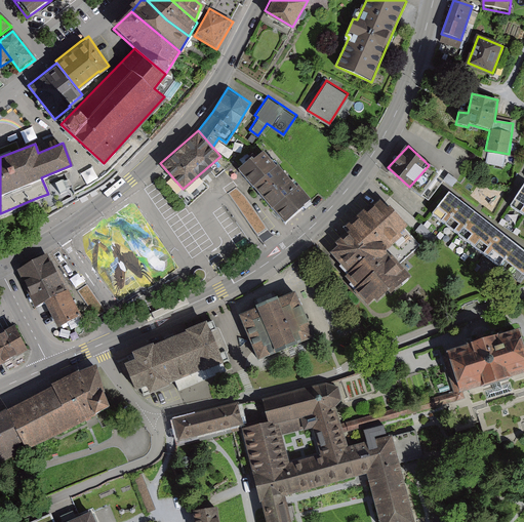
[(238,167),(252,185),(276,165),(263,150),(253,158),(251,156),(238,167)]
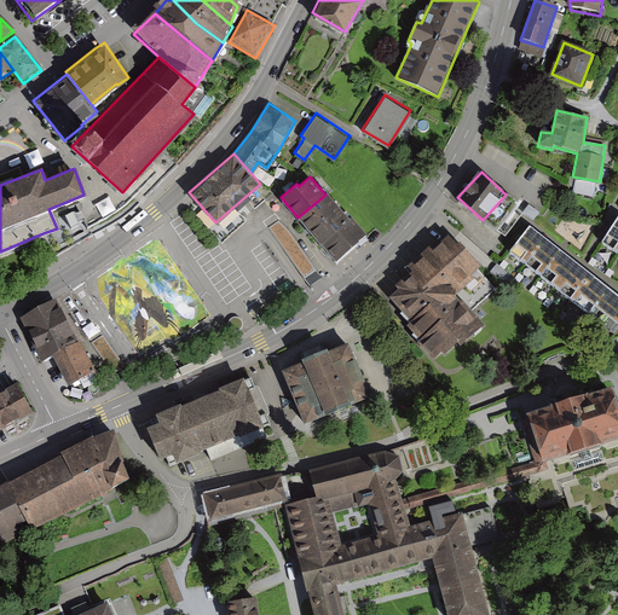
[(350,219),(328,193),(325,195),(298,218),(321,244),(321,243),(350,219)]
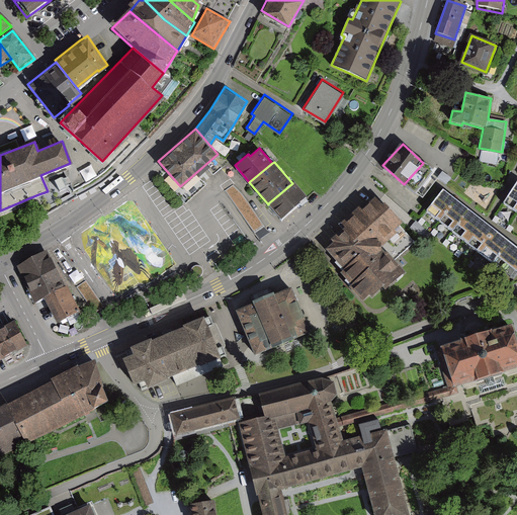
[(233,182),(224,188),(254,233),(259,229),(264,225),(242,191),(233,182)]
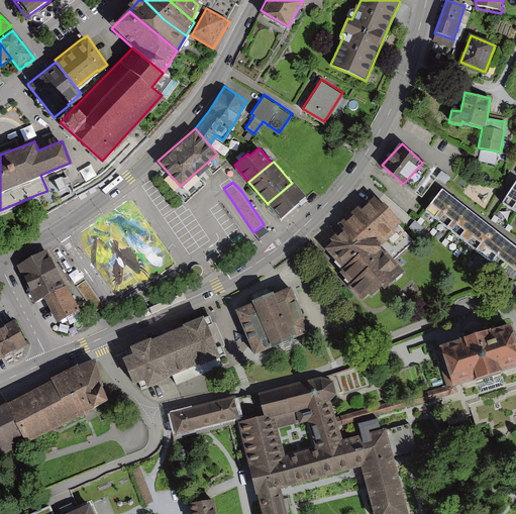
[(300,201),(299,200),(305,195),(294,182),(292,183),(268,203),(280,217),(300,201)]
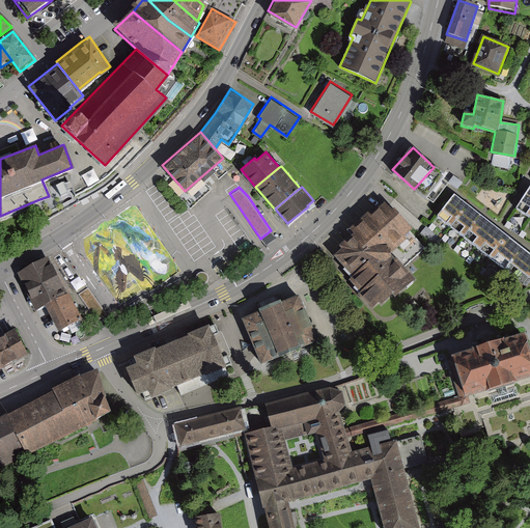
[(529,189),(518,207),(529,215),(529,189)]
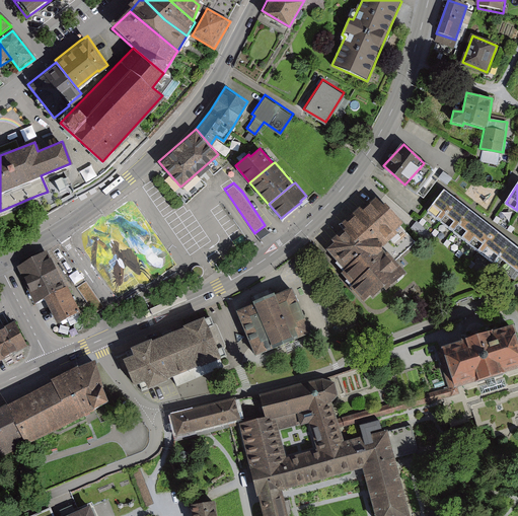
[(517,272),(517,249),(444,191),(429,210),(514,278),(517,272)]
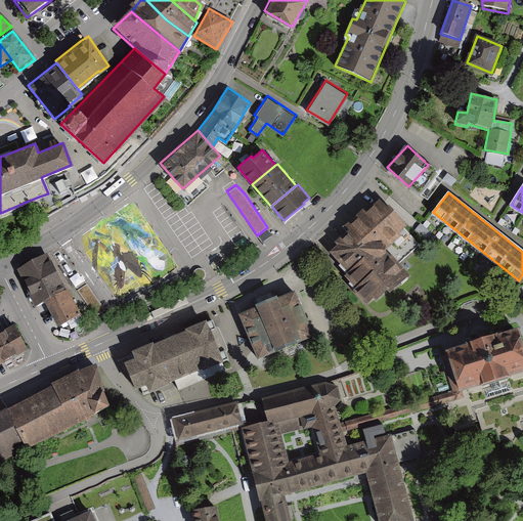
[(383,201),(327,249),(374,304),(410,273),(400,261),(420,245),(383,201)]
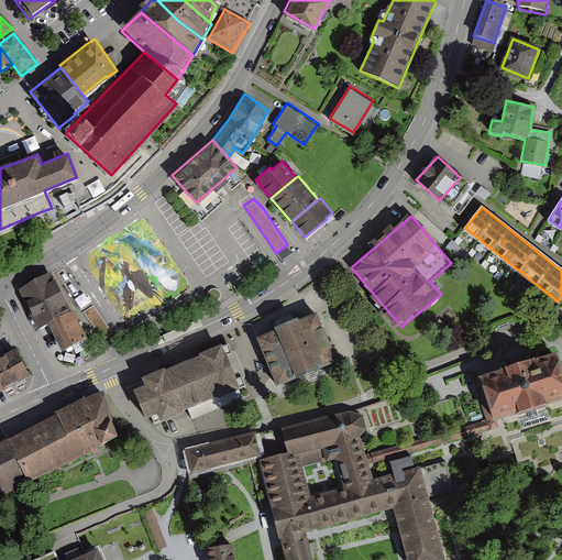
[(69,313),(50,271),(19,286),(39,327),(53,320),(69,313)]
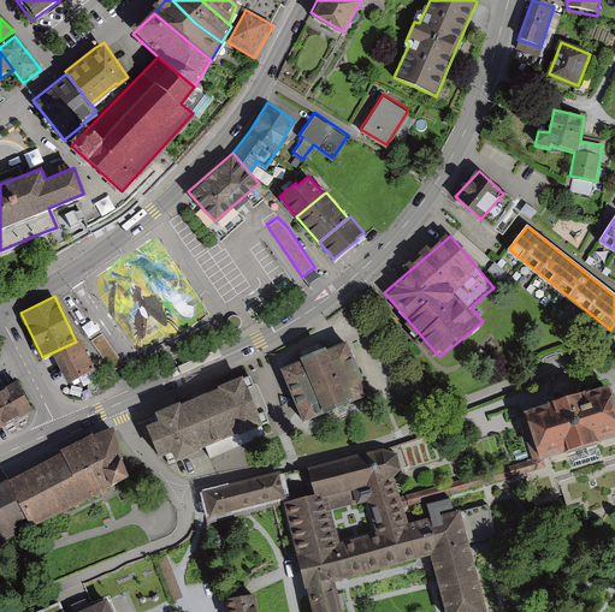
[(107,364),(119,357),(105,331),(92,337),(107,364)]
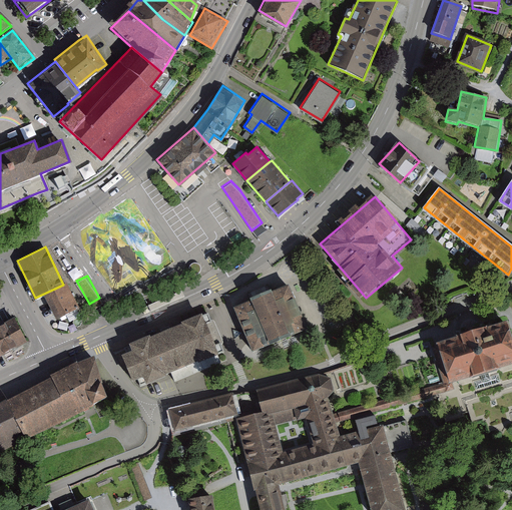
[(48,292),(61,318),(78,310),(66,283),(63,285),(48,292)]
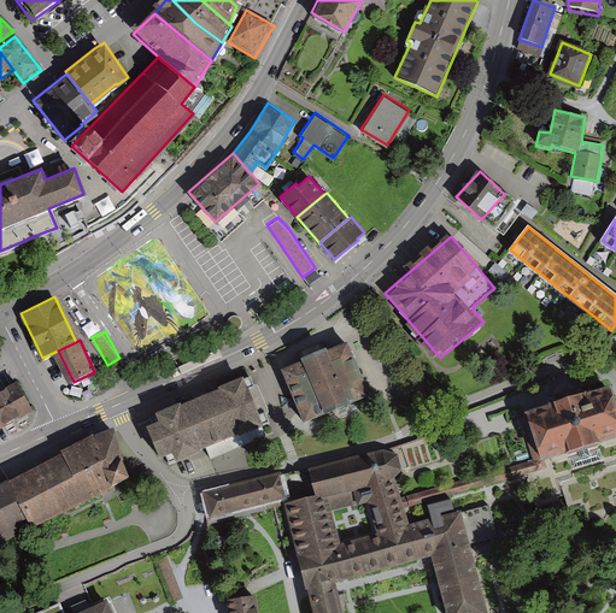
[(347,342),(282,369),(303,423),(369,396),(347,342)]
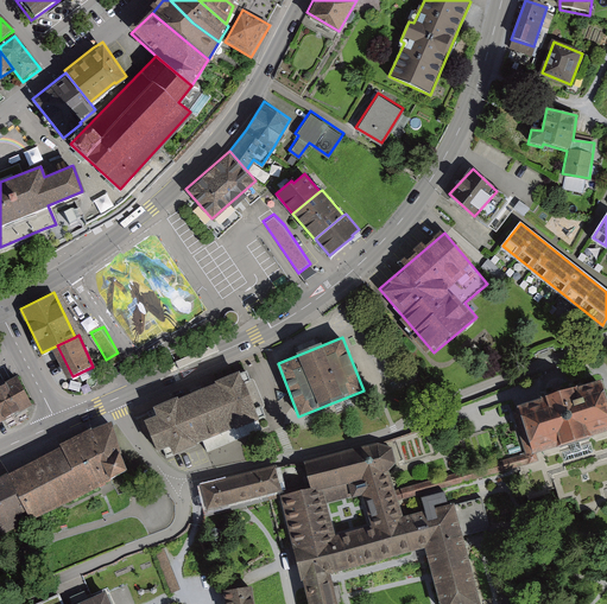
[(155,419),(144,424),(157,455),(169,450),(172,457),(263,420),(242,373),(152,412),(155,419)]
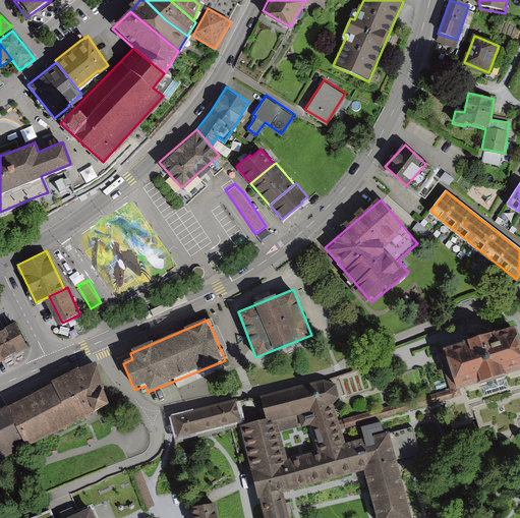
[(0,364),(29,350),(14,324),(0,331),(0,364)]
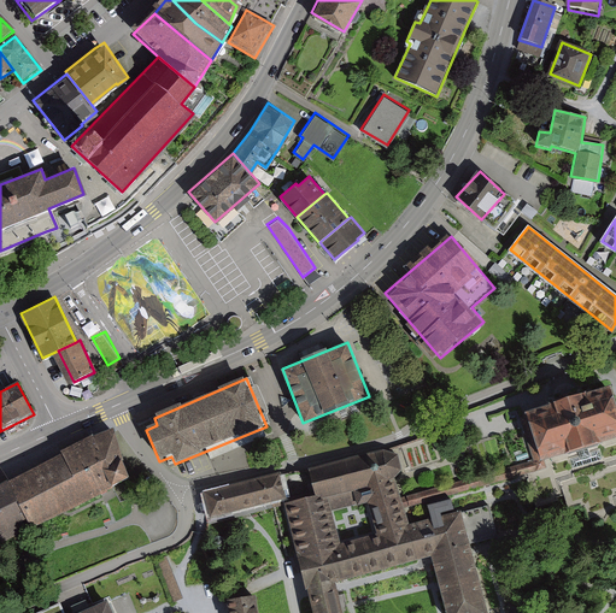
[(615,416),(608,389),(521,417),(535,459),(538,466),(545,464),(615,440),(615,416)]
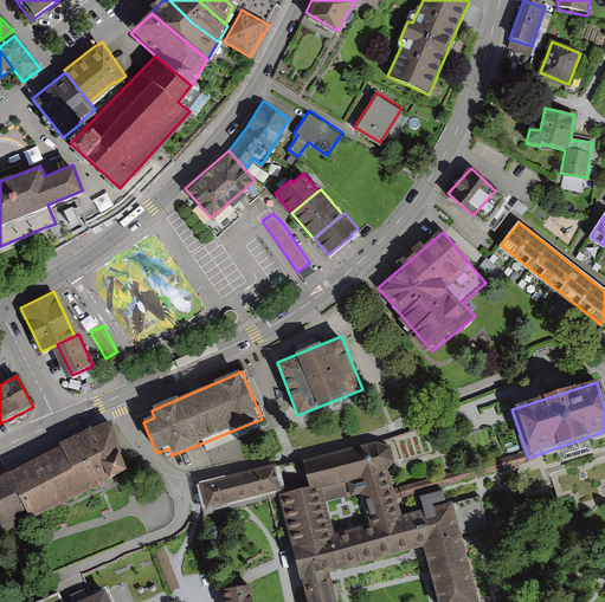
[(62,450),(10,474),(26,516),(27,520),(127,468),(113,422),(59,445),(62,450)]
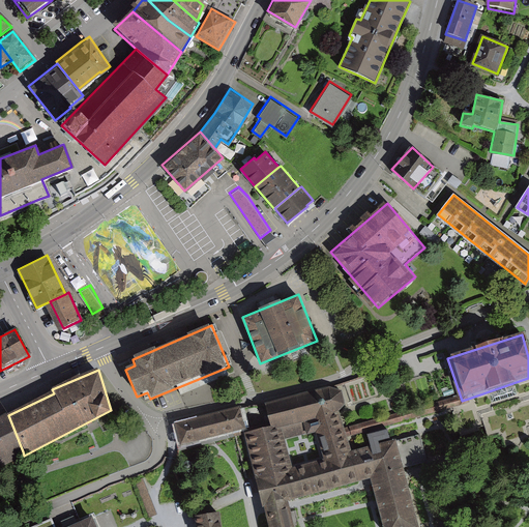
[(264,405),(270,428),(339,409),(345,402),(342,391),(327,388),(264,405)]
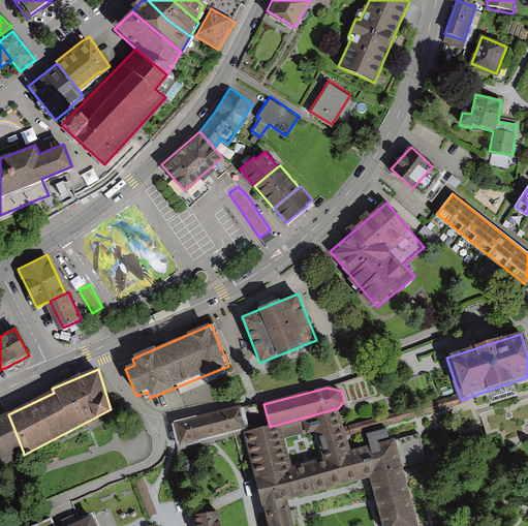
[(459,394),(342,427),(345,435),(469,402),(467,398),(461,400),(459,394)]
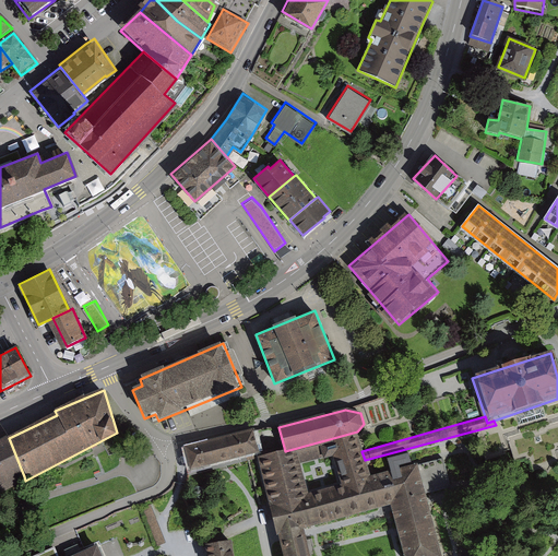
[(254,429),(187,445),(192,468),(259,452),(254,429)]
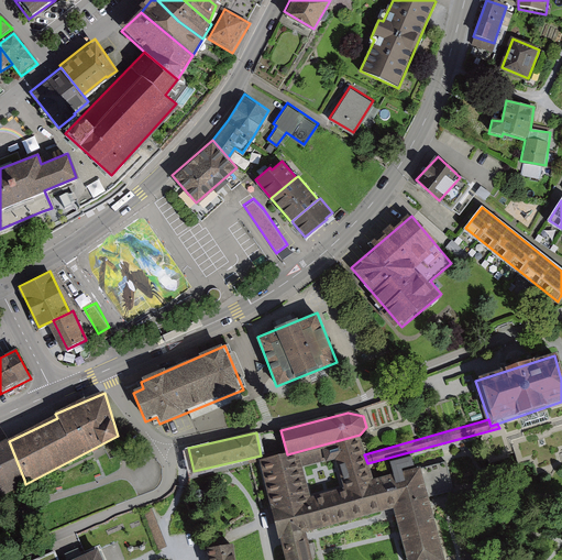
[(389,463),(392,474),(371,480),(367,463),(364,454),(360,435),(287,454),(261,461),(285,559),(315,559),(308,534),(393,512),(404,559),(444,559),(428,494),(453,487),(447,460),(412,468),(410,458),(389,463)]
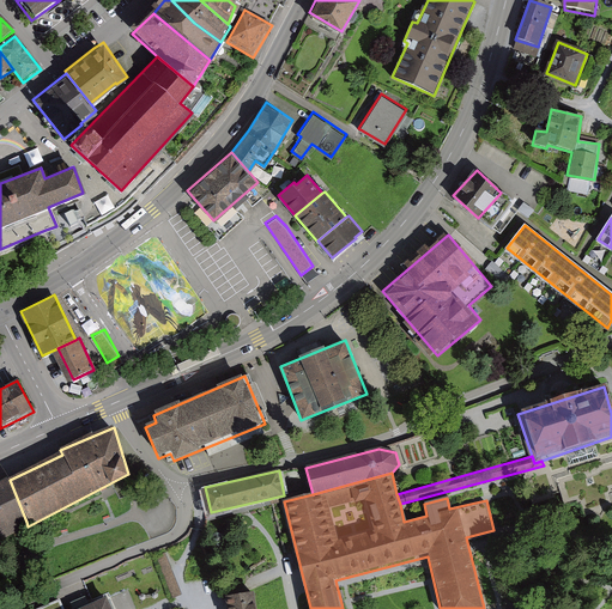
[(10,480),(0,485),(0,535),(26,522),(10,480)]
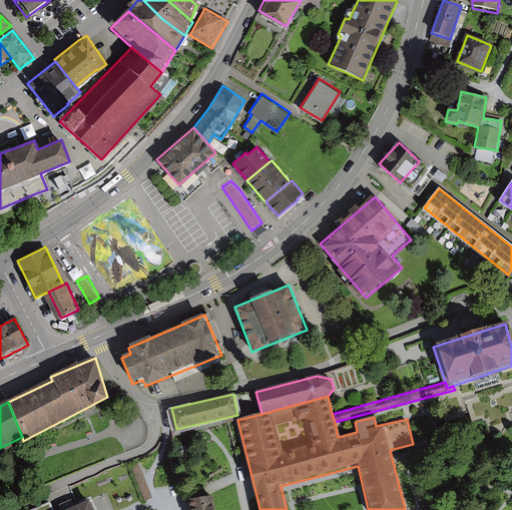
[(144,500),(151,497),(137,462),(130,465),(144,500)]
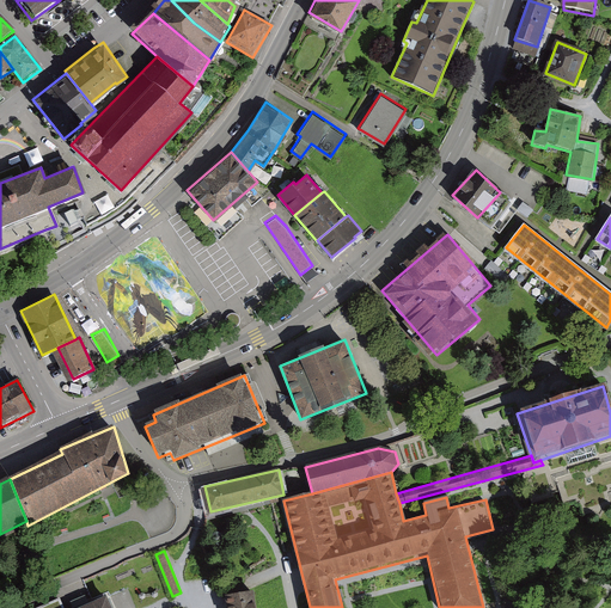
[(256,607),(254,593),(225,596),(226,607),(256,607)]
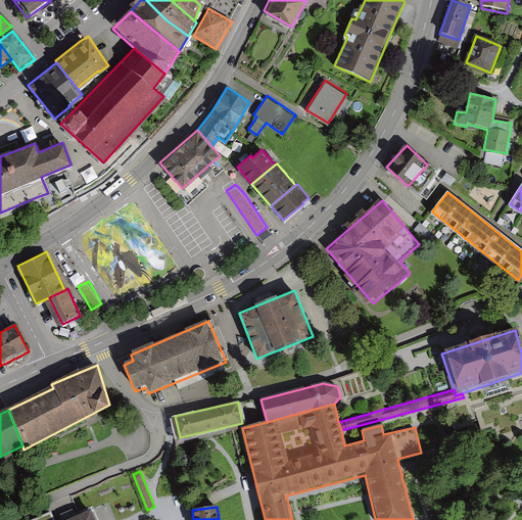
[(93,519),(90,511),(68,519),(93,519)]
